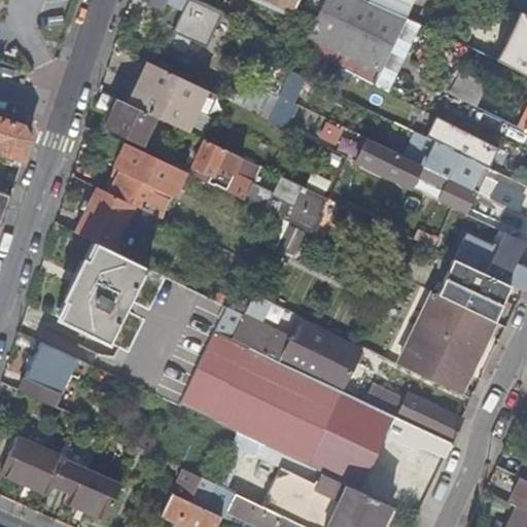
[(144,0),(210,31),(220,10),(201,1),(199,0),(144,0)]
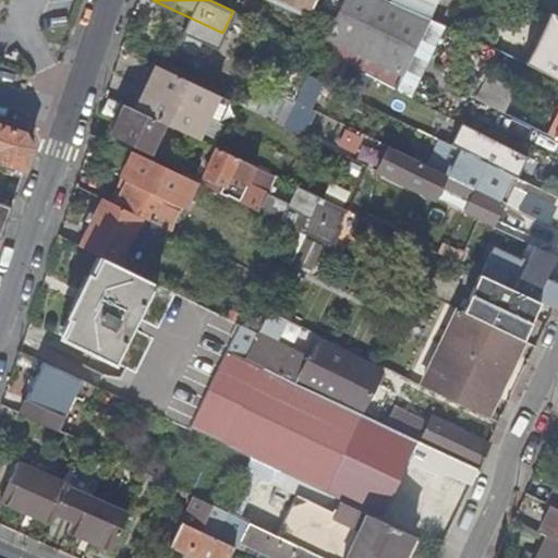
[(271,0),(307,16),(315,0),(271,0)]
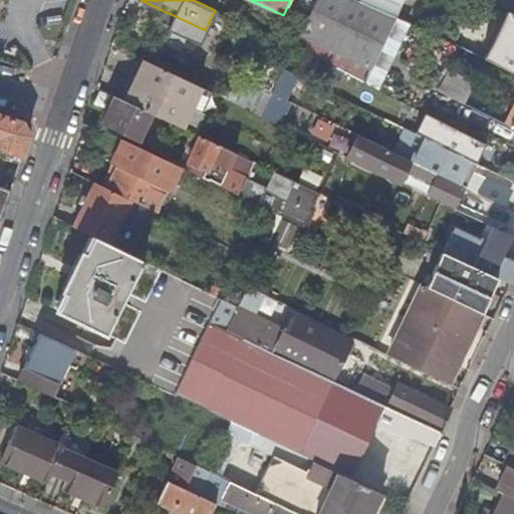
[(373,59),(395,15),(360,0),(315,0),(304,25),(342,44),(373,59)]
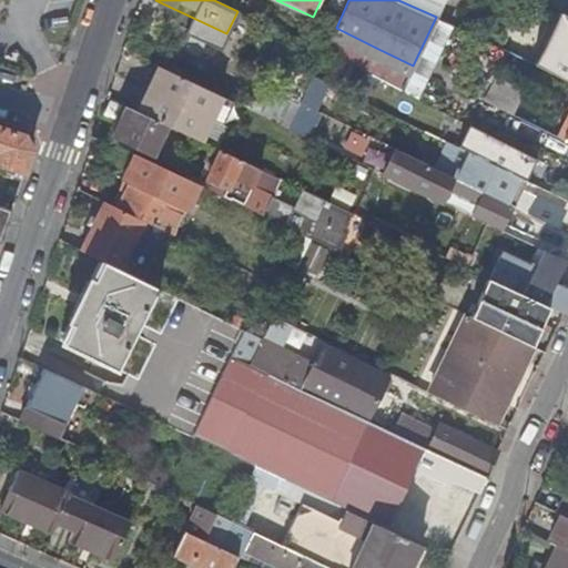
[(443,0),(398,0),(436,17),(443,0)]
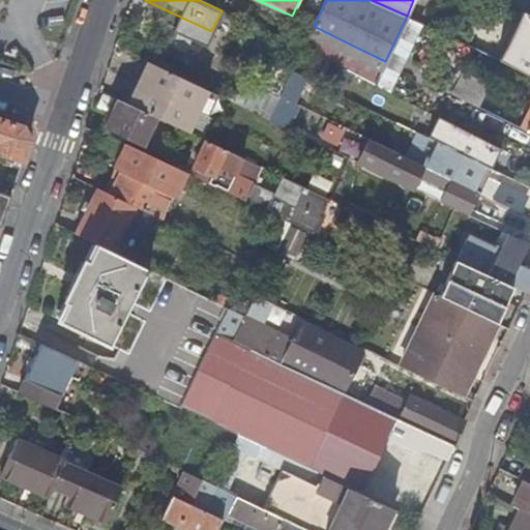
[(526,78),(529,68),(529,56),(521,53),(529,32),(529,23),(502,11),(481,58),(526,78)]
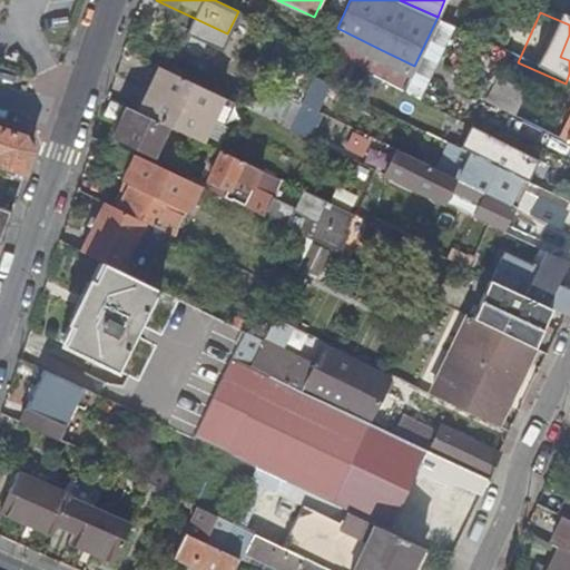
[(431,75),(455,25),(438,17),(414,66),(431,75)]
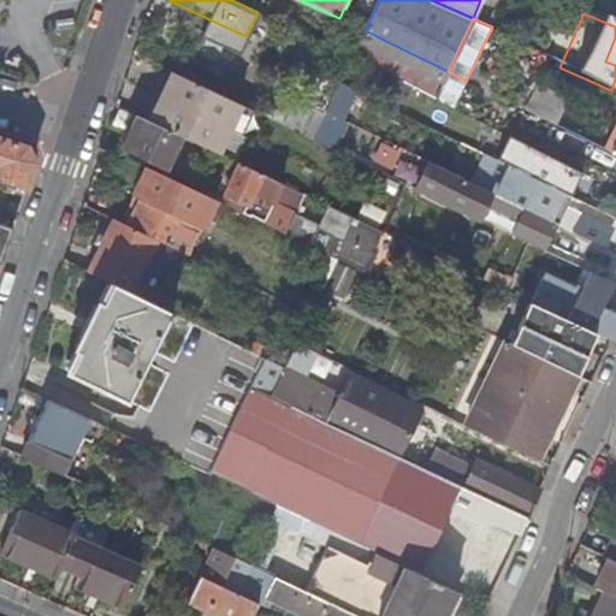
[(410,53),(365,30),(353,57),(397,78),(398,76),(410,53)]
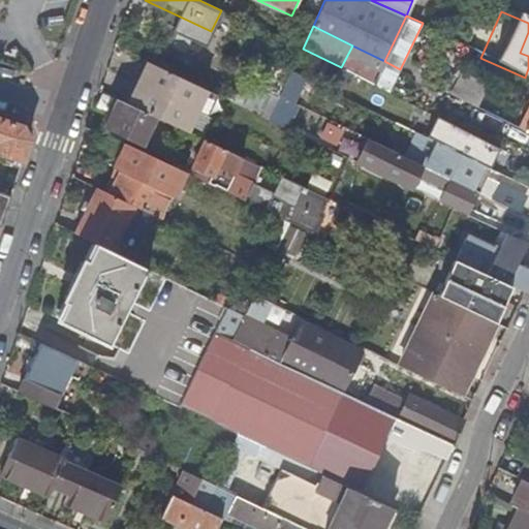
[(342,65),(341,67),(373,84),(384,61),(352,45),(342,65)]
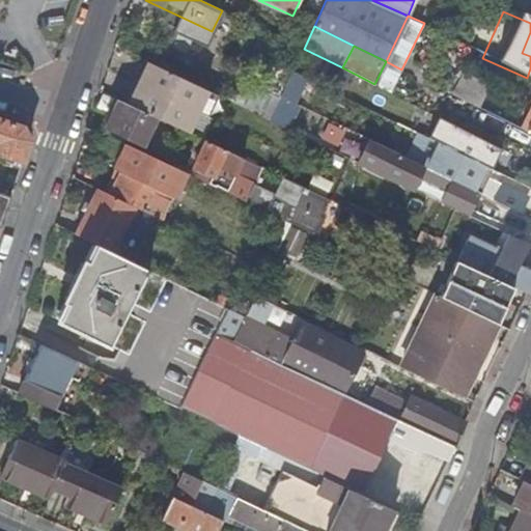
[(271,60),(258,84),(281,95),(292,72),(271,60)]
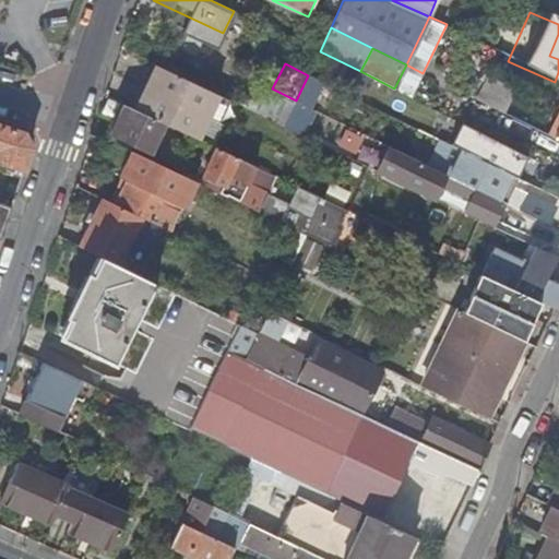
[(209,120),(222,96),(158,64),(145,90),(209,120)]
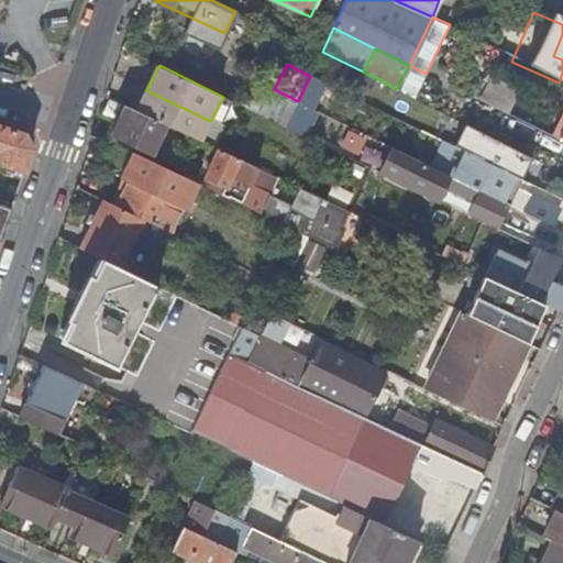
[(409,65),(397,89),(401,91),(415,98),(426,74),(409,65)]
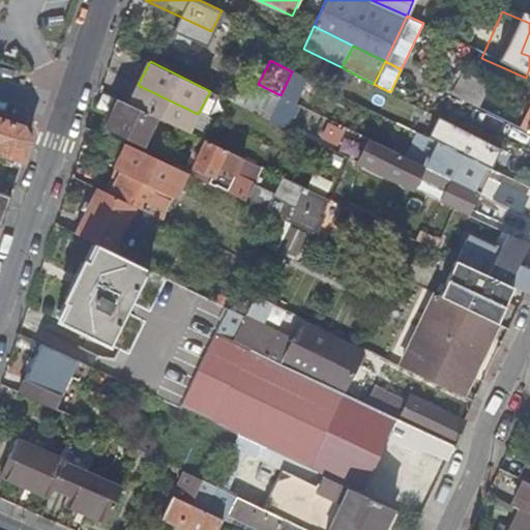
[(490,84),(462,70),(450,93),(477,107),(490,84)]
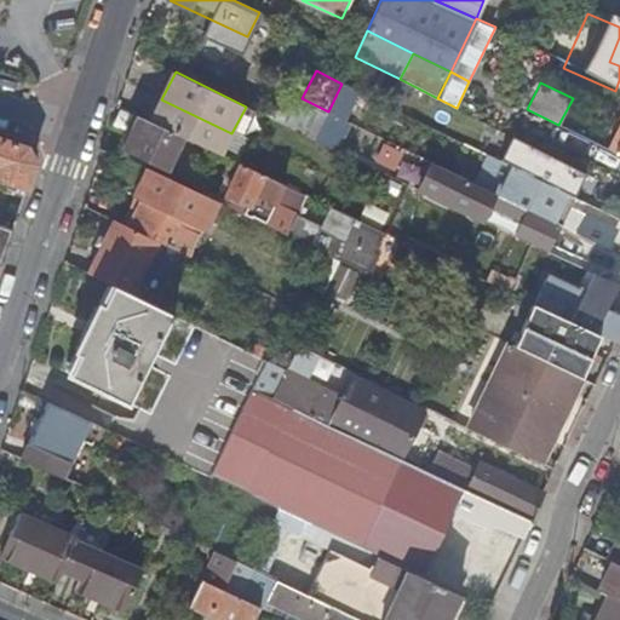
[(354,95),(356,91),(342,84),(328,112),(344,120),(356,96),(354,95)]
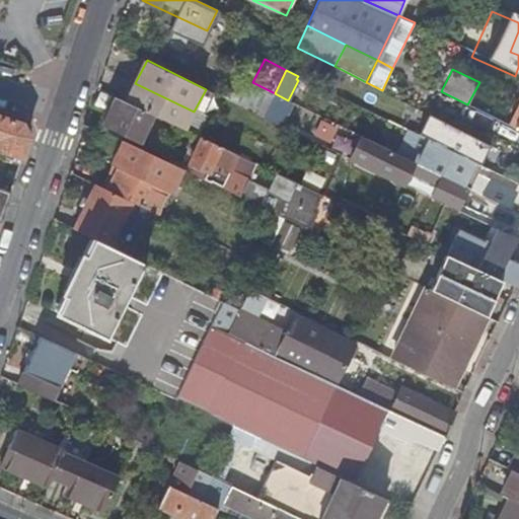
[(252,82),(240,105),(263,117),(275,93),(252,82)]
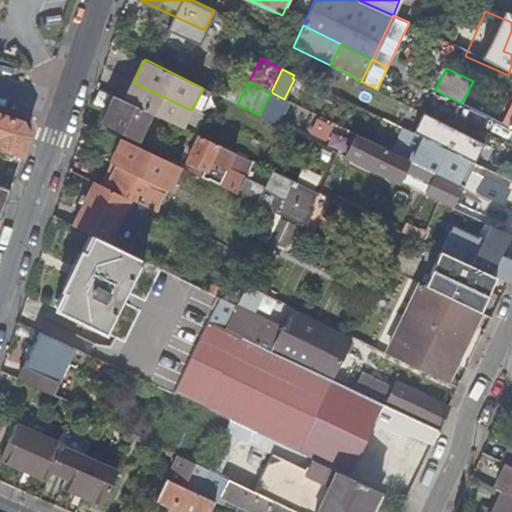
[(133,82),(124,99),(152,113),(153,111),(184,126),(191,110),(133,82)]
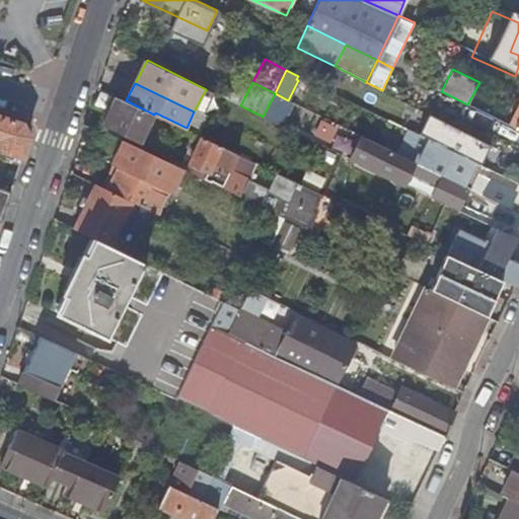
[(275,93),(263,117),(279,125),(290,101),(288,100),(275,93)]
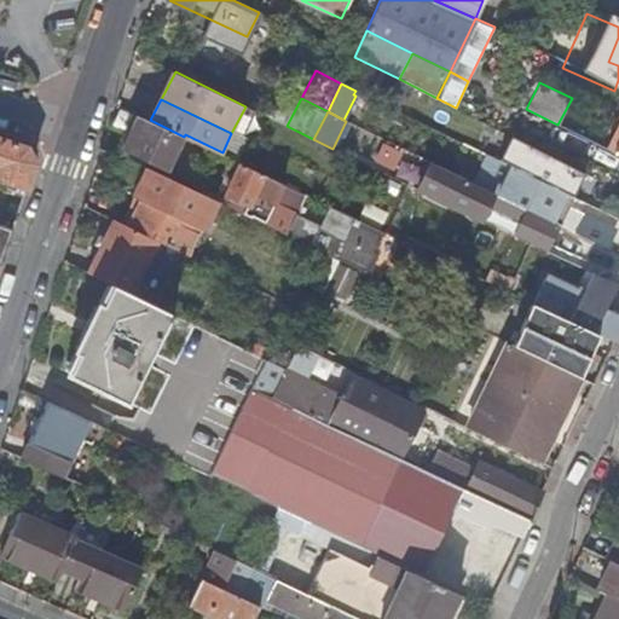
[(167,169),(184,137),(150,120),(139,115),(123,149),(167,169)]
